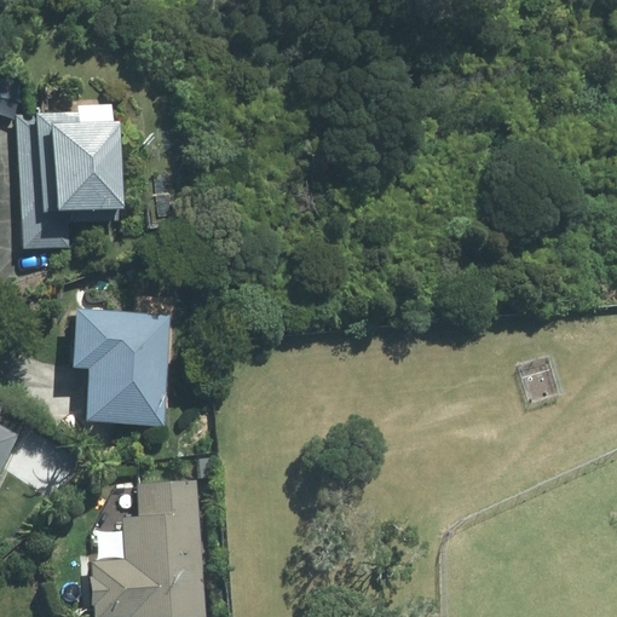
[(17,114),(23,248),(70,247),(69,223),(119,221),(119,212),(122,212),(117,122),(113,122),(113,109),(17,114)]
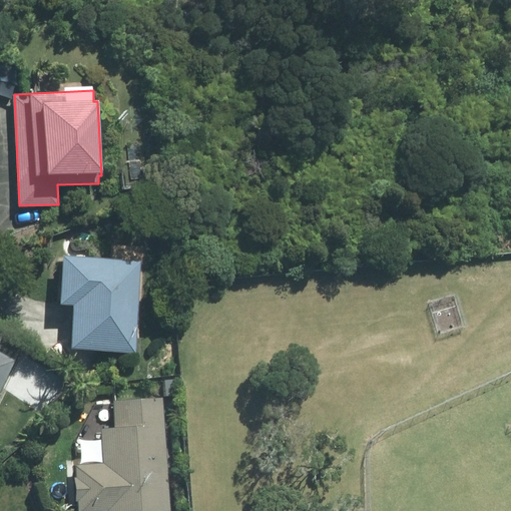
[(136,353),(141,261),(62,256),(59,306),(72,306),(69,350),(136,353)]
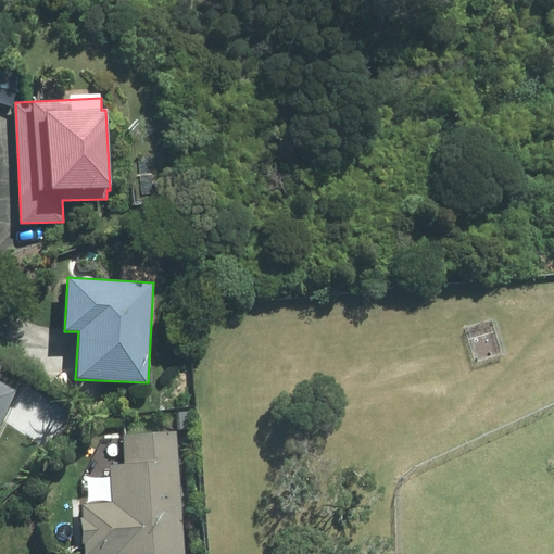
[(0,417),(14,390),(0,382),(0,417)]
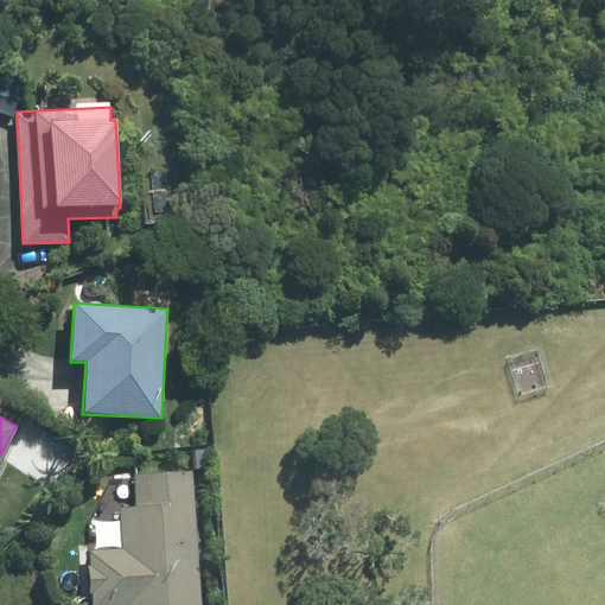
[(214,467),(212,451),(196,452),(197,467),(214,467)]
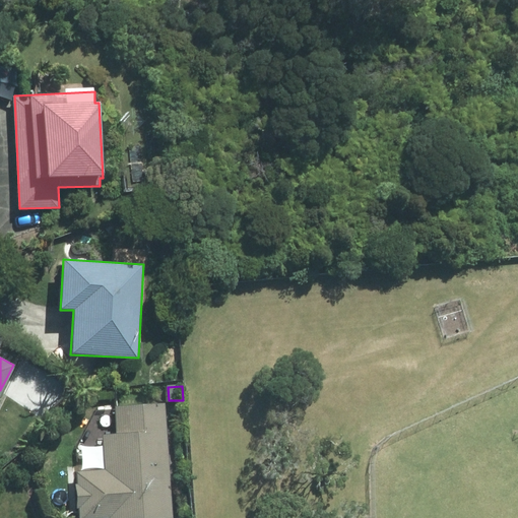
[(168,517),(174,517),(166,402),(115,406),(117,434),(103,435),(105,469),(76,471),(79,517),(168,517)]
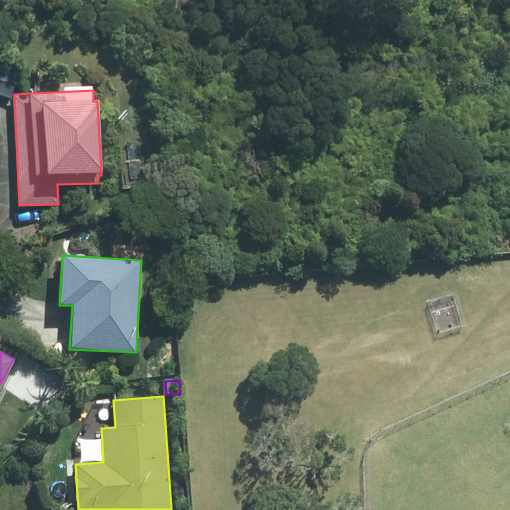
All buildings are outlined.
